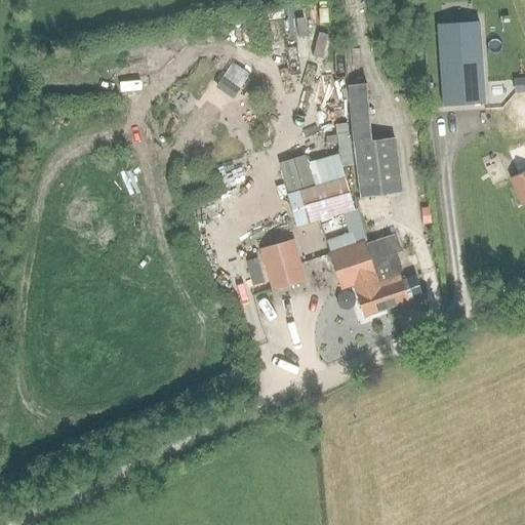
[(438,25),(444,108),(486,105),(481,22),(438,25)]
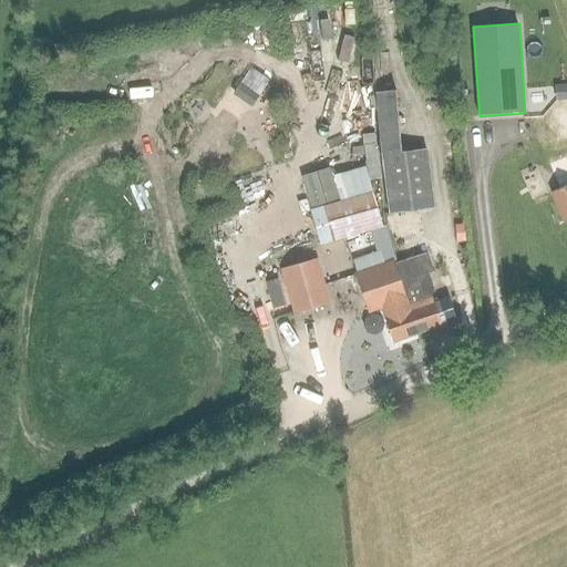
[(240,83),(233,95),(250,107),(259,95),(240,83)]
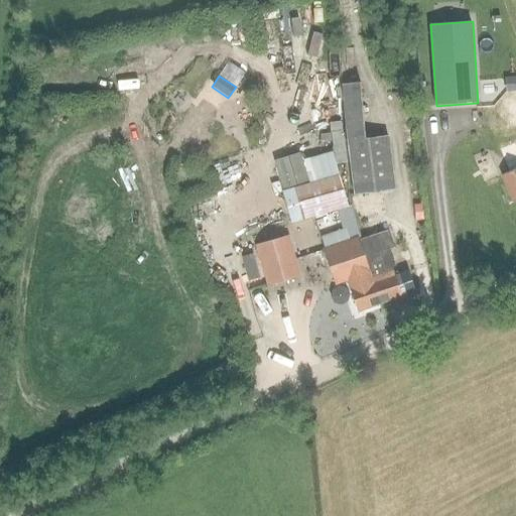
[(515,78),(507,79),(507,90),(515,89),(515,78)]
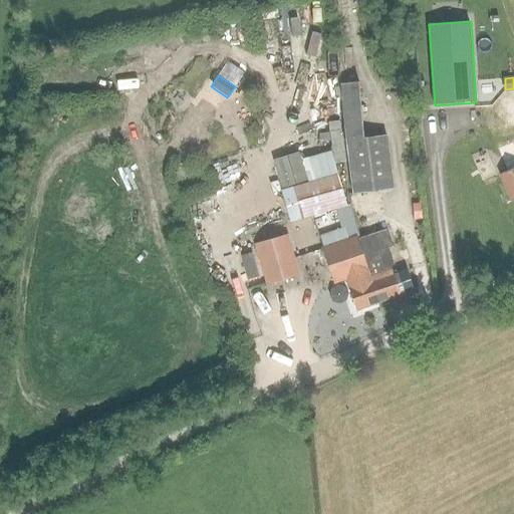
[(377,193),(377,192),(393,190),(387,136),(363,138),(357,82),(340,84),(351,194),(353,194),(353,195),(377,193)]
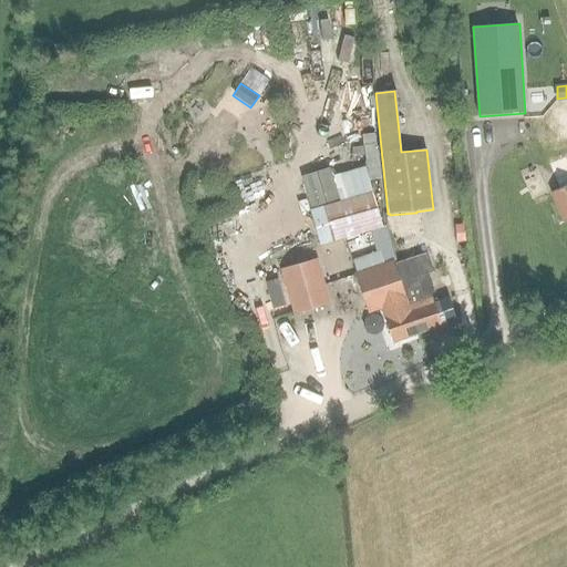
[(550,169),(543,173),(550,192),(548,193),(555,208),(557,206),(564,222),(566,219),(566,144),(550,153),(555,162),(556,166),(550,169)]
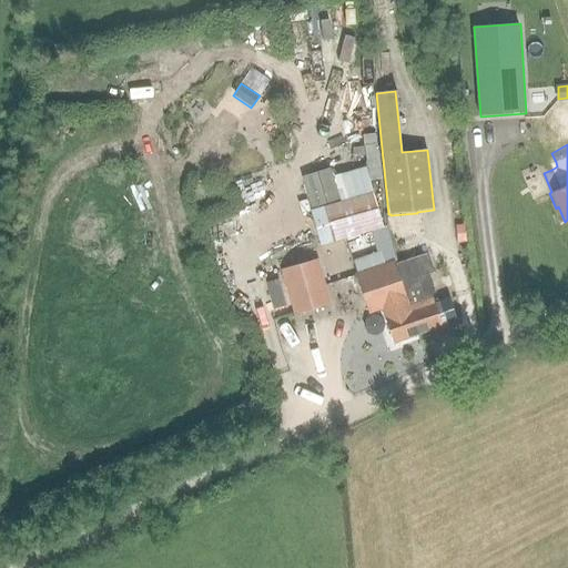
[(341,200),(331,169),(302,176),(312,209),(341,200)]
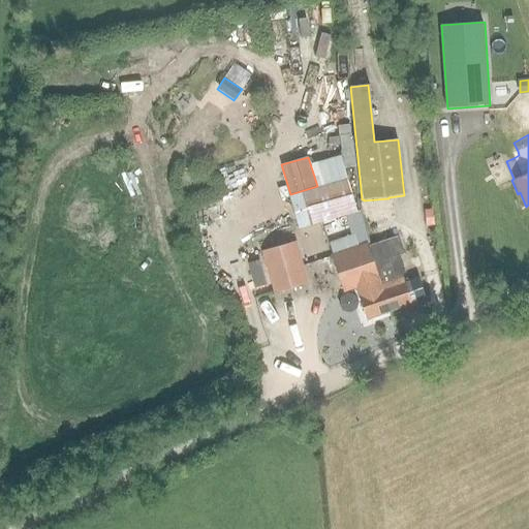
[(310,225),(356,212),(347,179),(301,192),(310,225)]
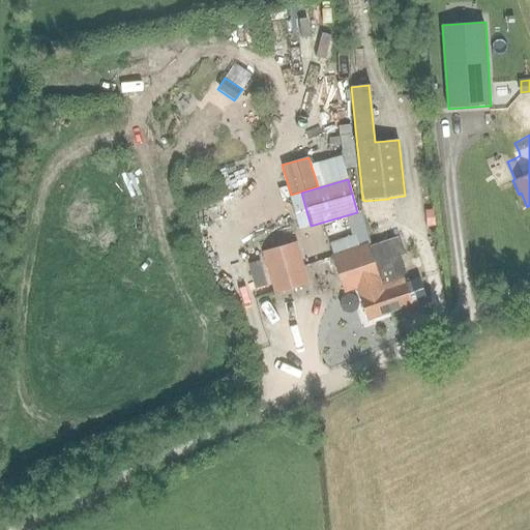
[(435,226),(434,211),(424,212),(427,227),(435,226)]
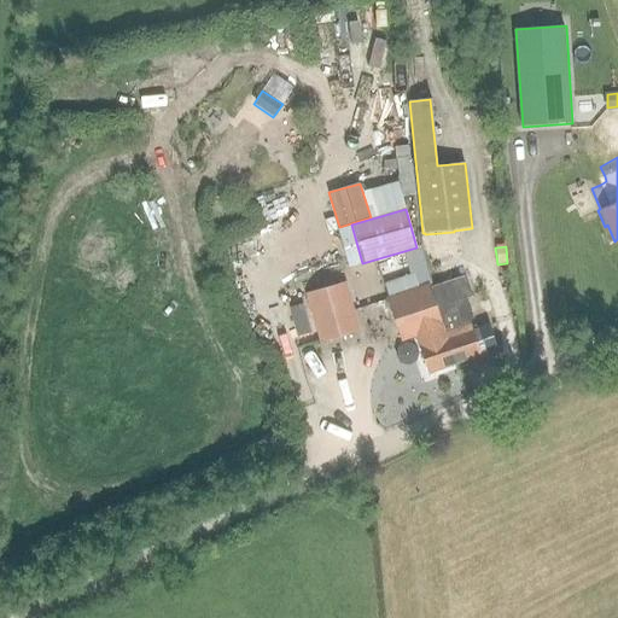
[(465,275),(432,286),(431,286),(438,307),(437,308),(455,363),(455,362),(481,354),(481,353),(485,350),(487,351),(497,348),(497,347),(495,347),(488,324),(472,328),(470,319),(473,316),(466,296),(471,295),(465,275)]
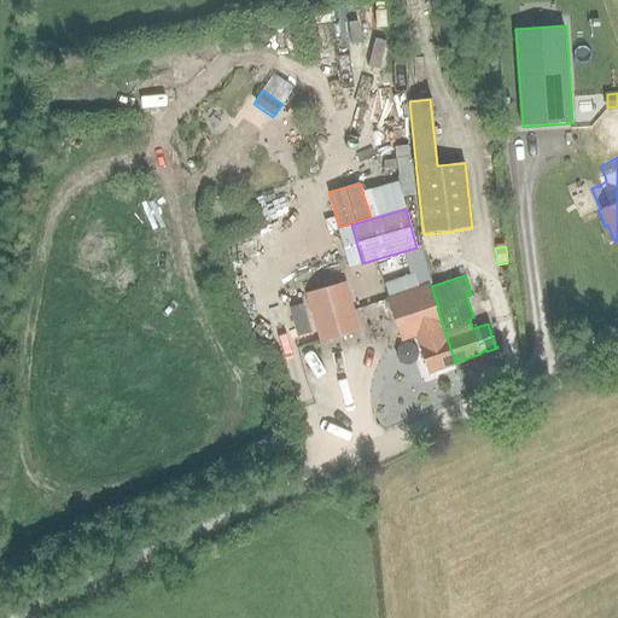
[(342,283),(309,292),(324,338),(356,328),(342,283)]
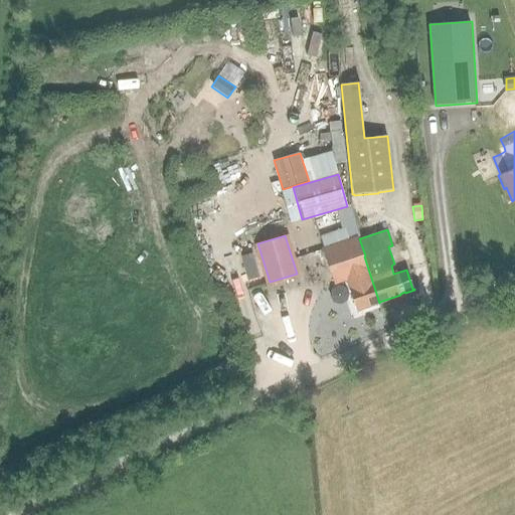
[(357,310),(379,303),(364,256),(365,255),(359,238),(358,238),(357,236),(323,247),(334,283),(346,279),(357,310)]
